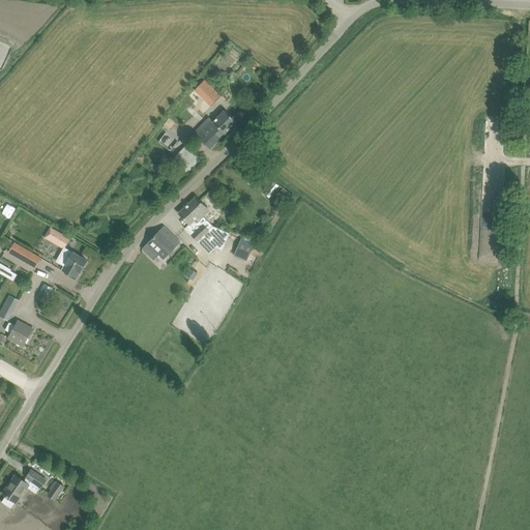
[(204,80),(195,90),(205,99),(210,93),(216,99),(221,95),(204,80)]
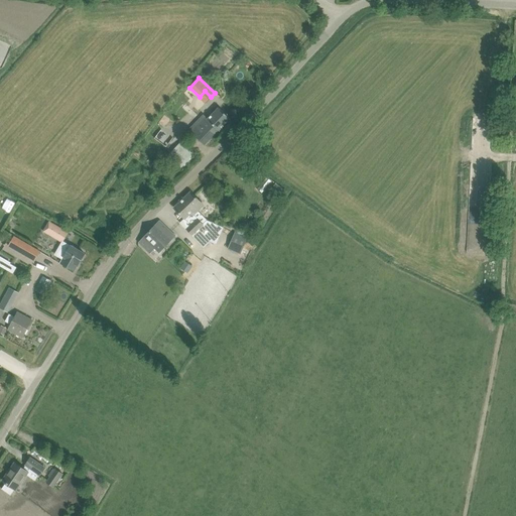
[(203,113),(187,128),(190,130),(198,138),(205,145),(231,119),(224,112),(219,107),(208,118),(203,113)]
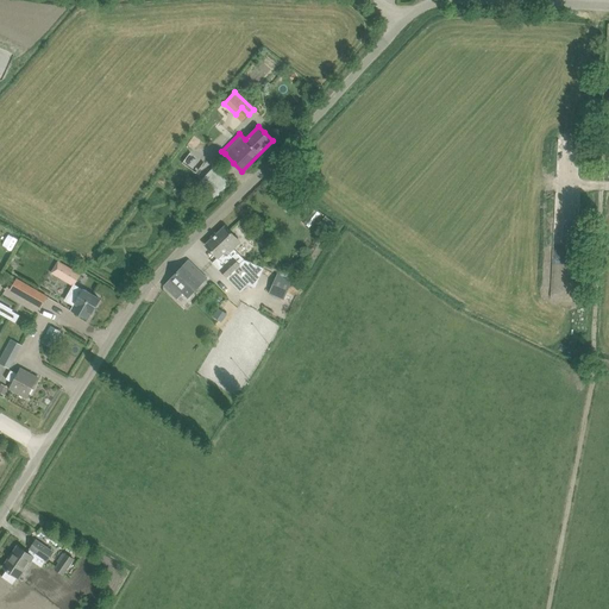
[(196,173),(202,163),(188,154),(182,162),(196,173)]
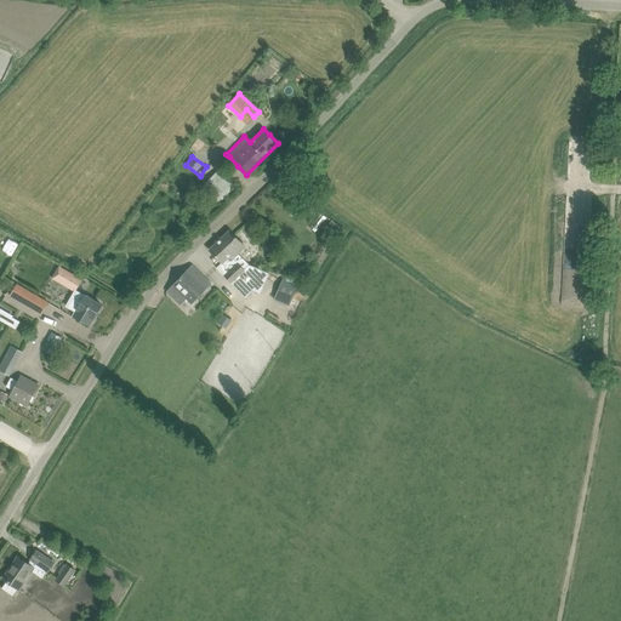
[(233,186),(217,171),(203,187),(217,201),(233,186)]
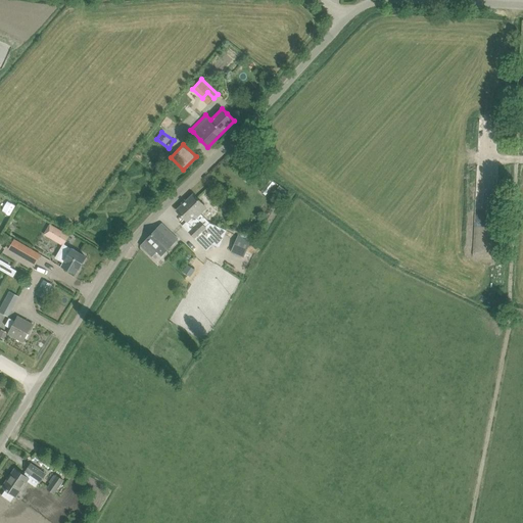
[(206,208),(193,194),(186,201),(182,204),(176,210),(187,222),(183,226),(194,239),(194,238),(206,250),(212,245),(219,229),(209,224),(205,228),(196,218),(193,216),(195,214),(197,217),(206,208)]
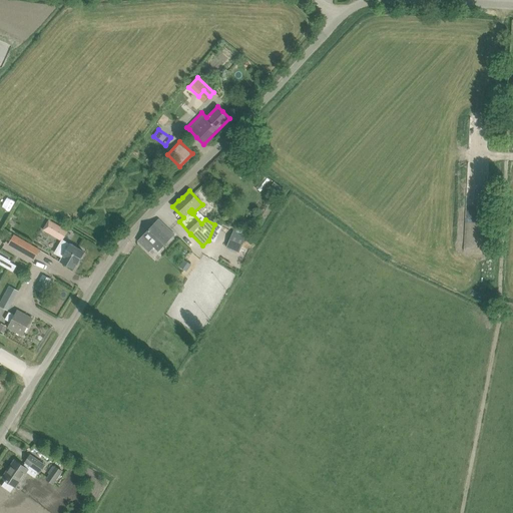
[(158,219),(142,235),(158,251),(174,234),(158,219)]
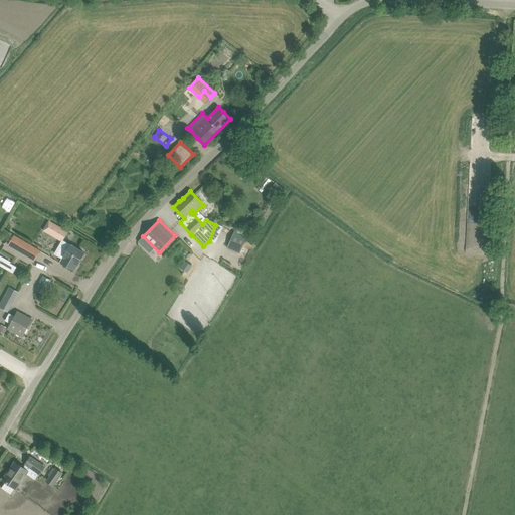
[(49,221),(43,231),(60,241),(66,231),(49,221)]
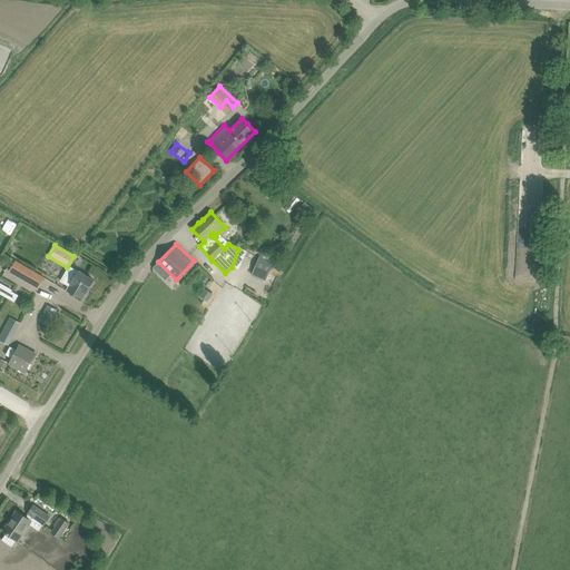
[(265,282),(273,264),(259,258),(252,276),(265,282)]
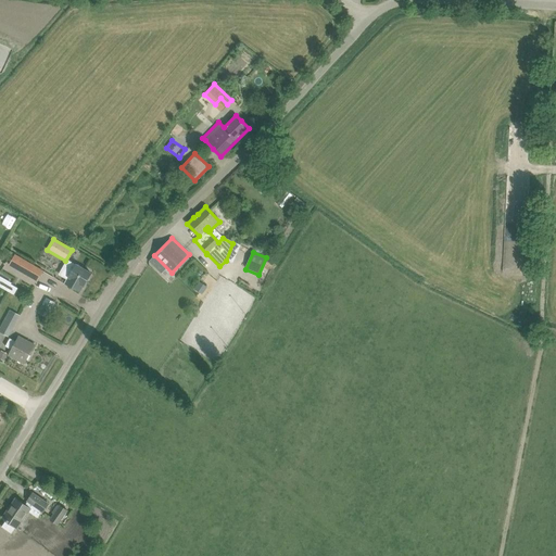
[(9,264),(28,276),(38,281),(41,274),(33,268),(34,266),(14,254),(9,264)]
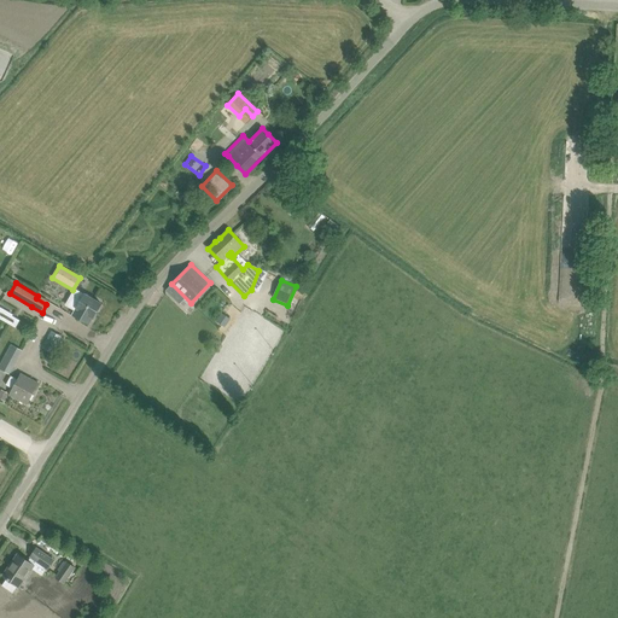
[(73,313),(80,318),(91,324),(101,304),(75,289),(68,303),(76,308),(73,313)]
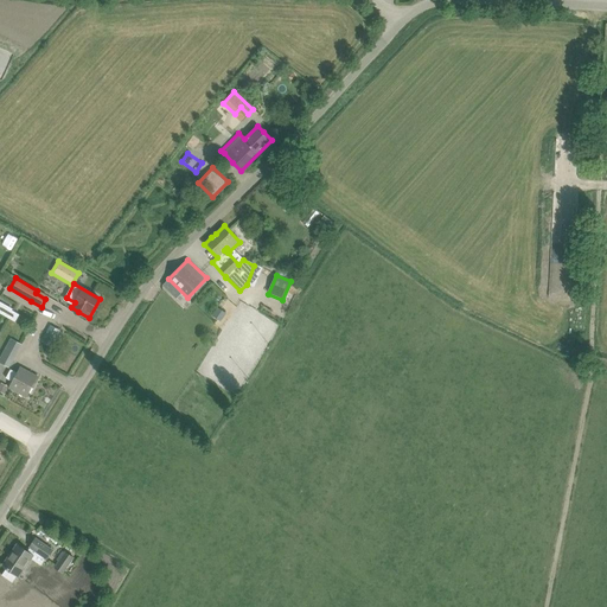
[(0,304),(0,312),(16,321),(19,314),(0,304)]
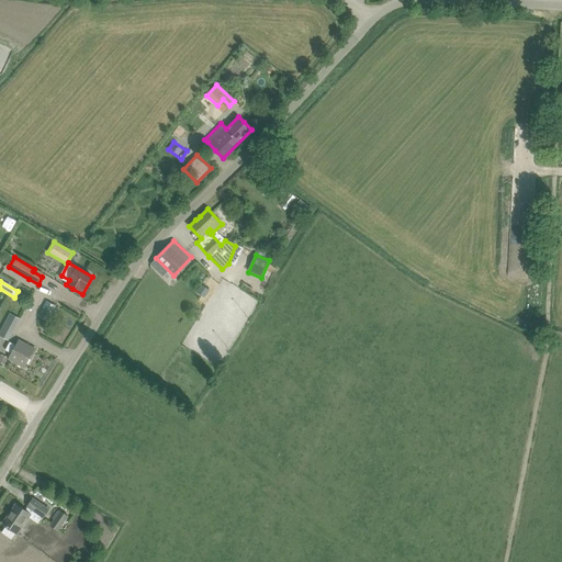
[(38,316),(48,322),(56,306),(47,301),(38,316)]
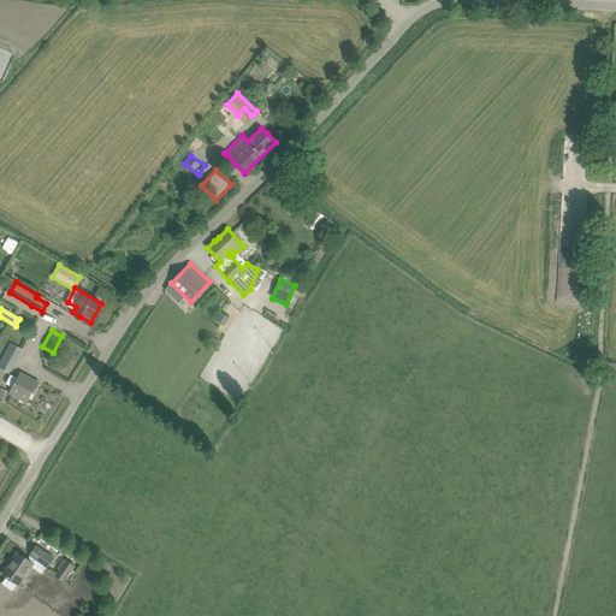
[(12,367),(1,361),(0,362),(0,367),(10,372),(12,367)]
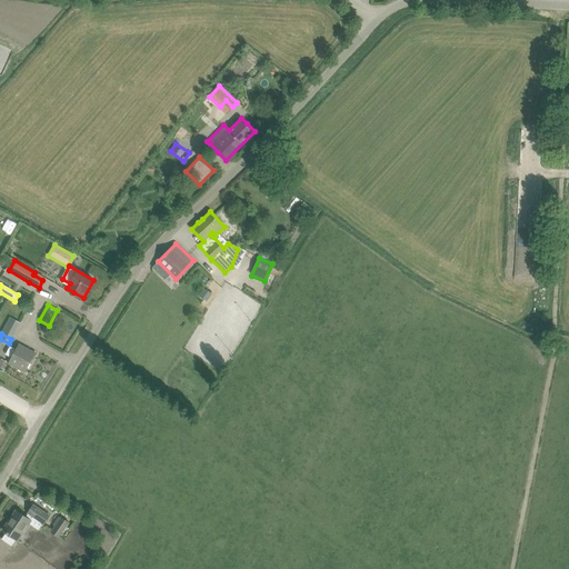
[(9,363),(15,367),(25,372),(35,352),(19,345),(17,349),(10,346),(6,355),(12,358),(9,363)]
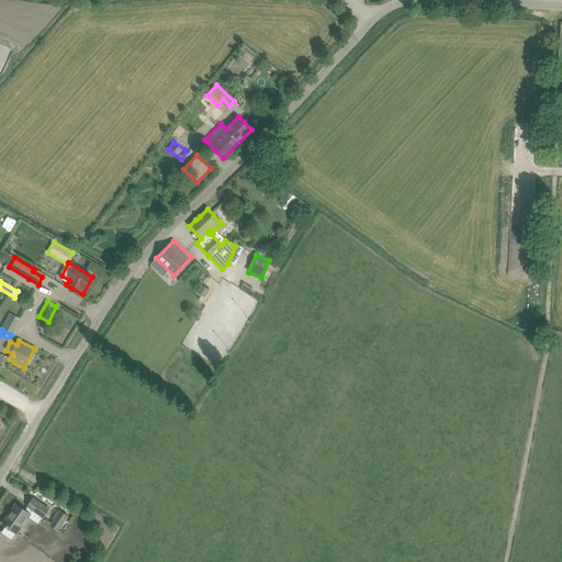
[(1,532),(12,539),(17,534),(18,534),(31,515),(30,514),(33,510),(43,517),(48,509),(33,498),(27,507),(29,507),(25,510),(15,504),(2,524),(7,526),(1,532)]
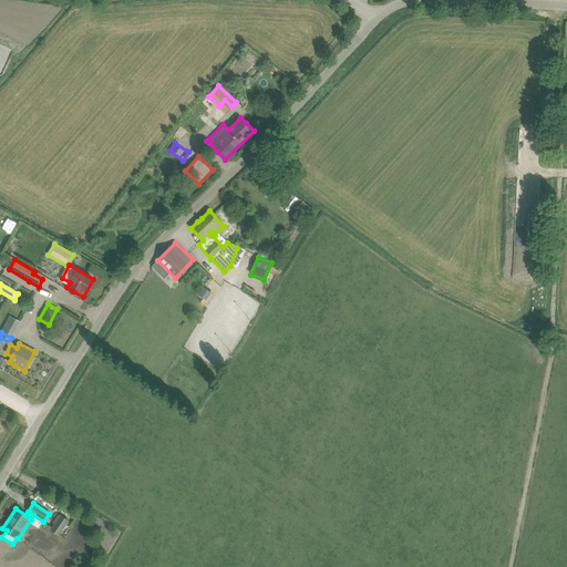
[(50,529),(59,536),(70,521),(61,514),(50,529)]
